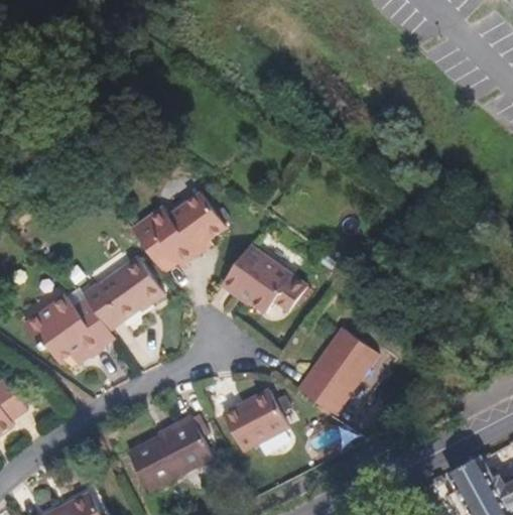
[(225,227),(199,192),(167,217),(161,208),(131,229),(163,272),(176,262),(179,266),(197,254),(194,250),(208,240),(225,227)]
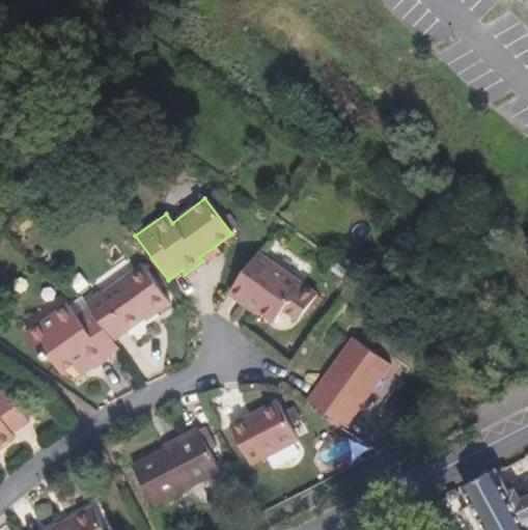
[(214,247),(199,257),(202,261),(216,251),(214,247)]
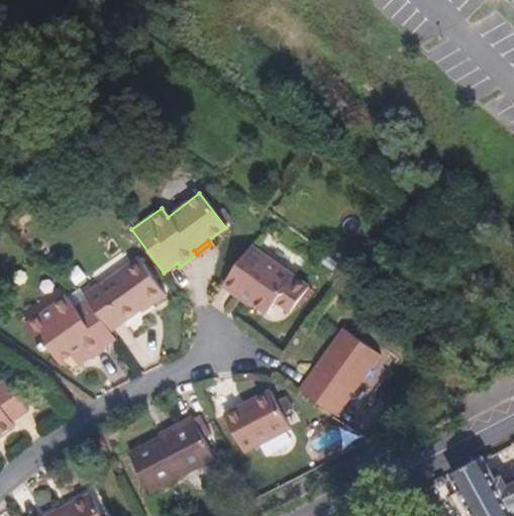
[(306,287),(248,245),(222,283),(266,313),(274,301),(279,295),(293,305),(306,287)]
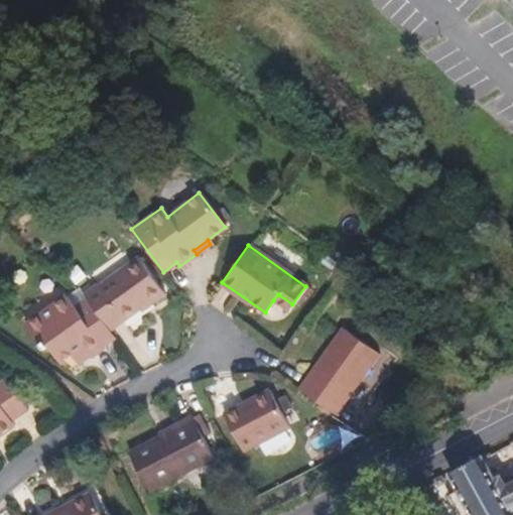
[(163,293),(136,257),(97,286),(96,284),(83,294),(86,298),(107,328),(108,329),(109,331),(147,302),(149,304),(163,293)]
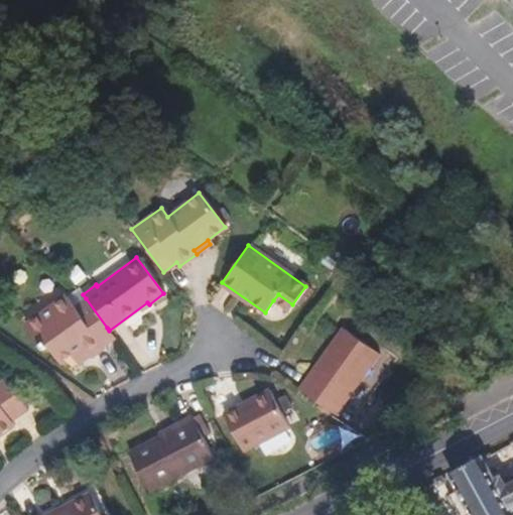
[(107,328),(86,298),(74,307),(66,295),(24,326),(41,350),(47,346),(58,362),(70,354),(81,347),(90,357),(103,348),(96,338),(108,329),(107,328)]
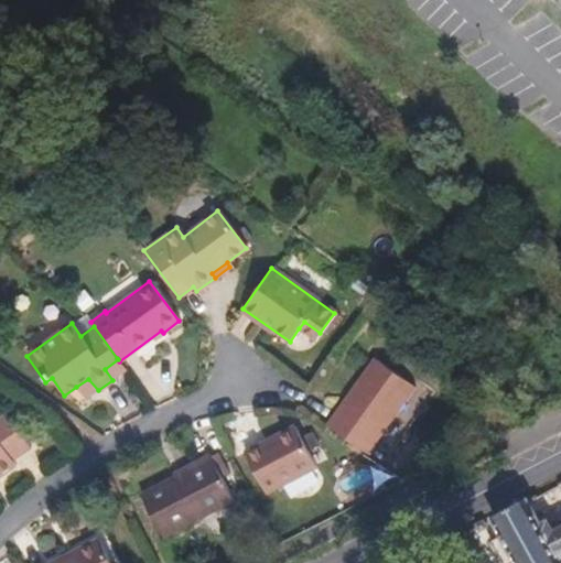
[(412,387),(373,358),(325,425),(365,453),(412,387)]
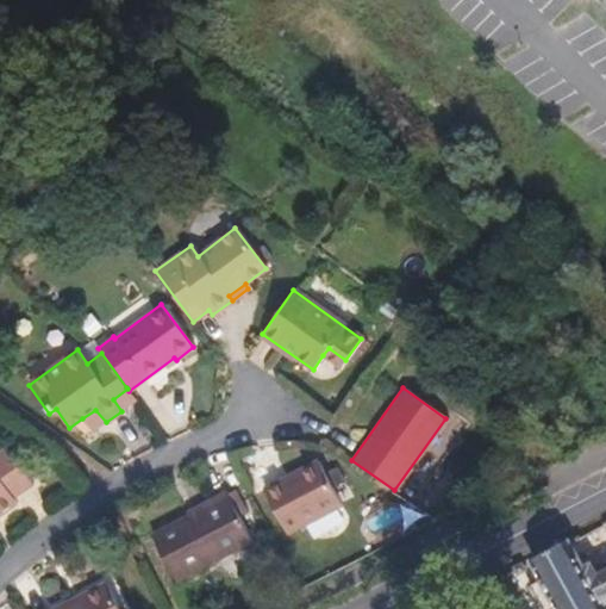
[(113,399),(122,411),(136,401),(129,391),(127,389),(113,399)]
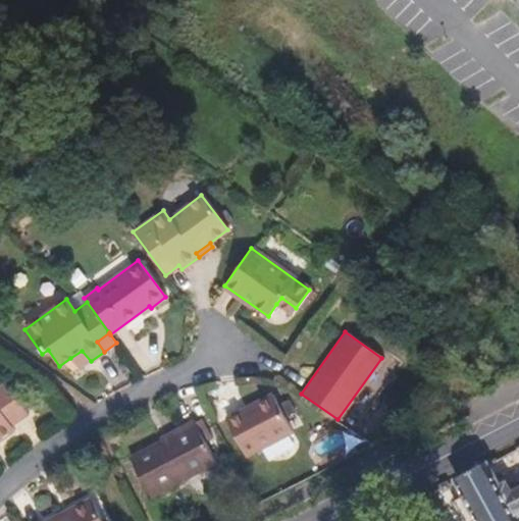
[(91,361),(82,351),(70,358),(80,369),(91,361)]
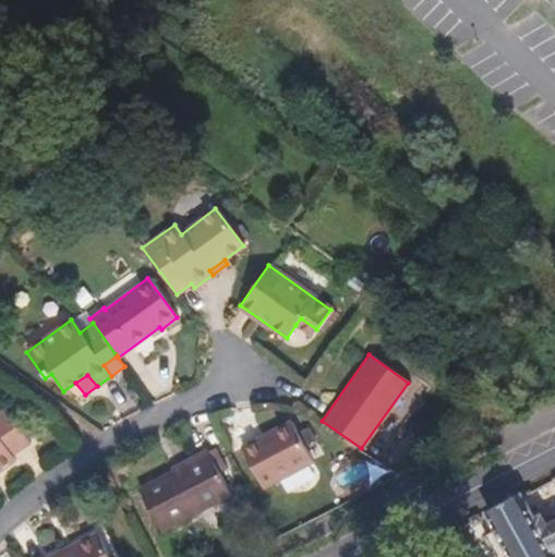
[(28,443),(5,410),(0,413),(0,469),(14,459),(11,455),(28,443)]
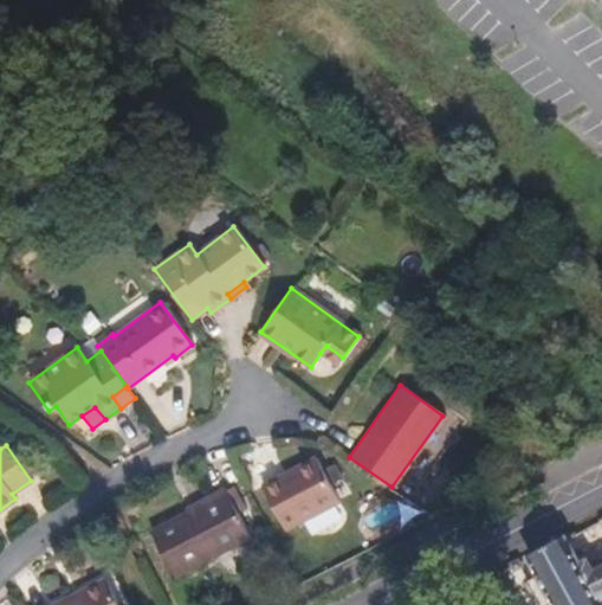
[(338,501),(315,457),(261,486),(284,529),(338,501)]
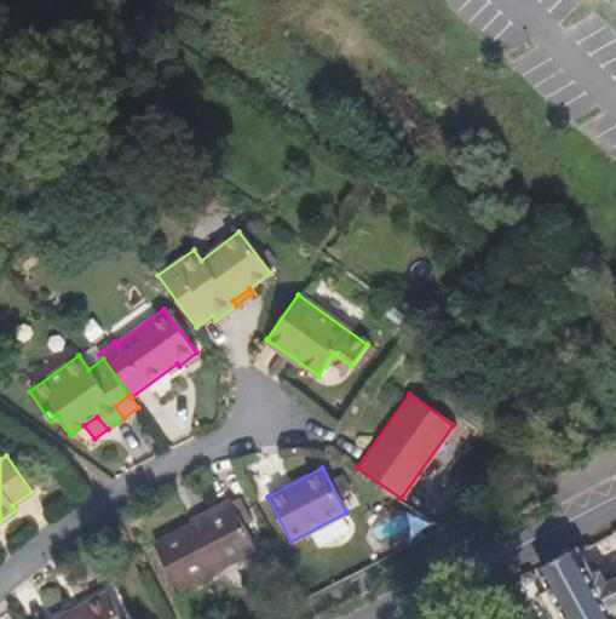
[(239,498),(230,502),(241,523),(249,520),(239,498)]
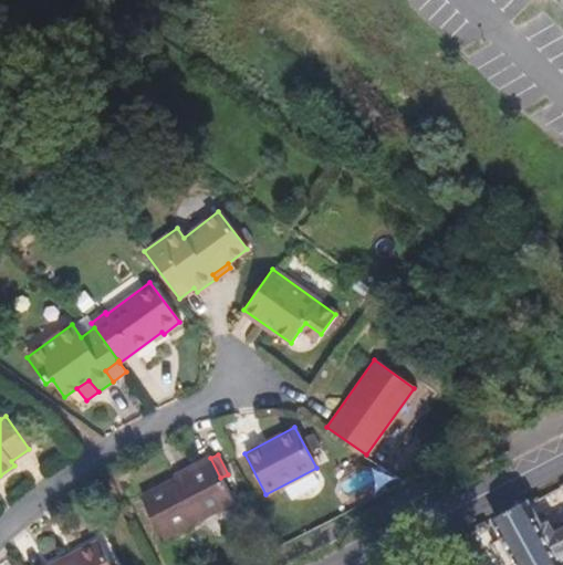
[(220,478),(210,458),(209,457),(194,464),(195,468),(141,497),(162,537),(232,501),(220,478)]
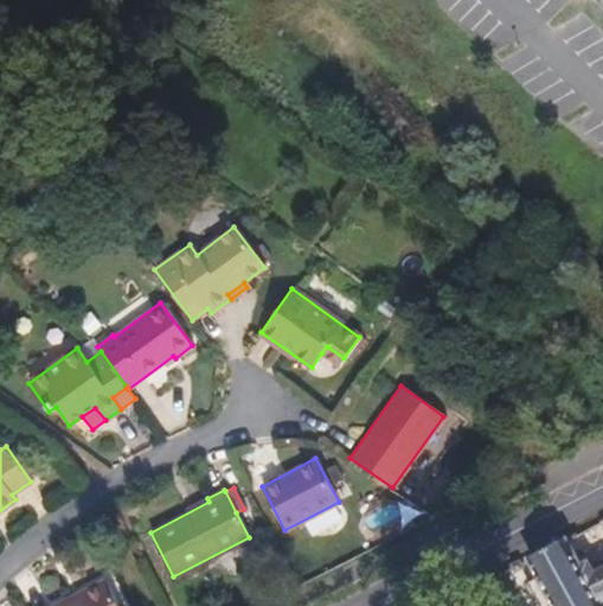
[(602,605),(602,568),(591,573),(585,561),(578,565),(564,537),(527,557),(537,575),(524,582),(537,605),(602,605)]
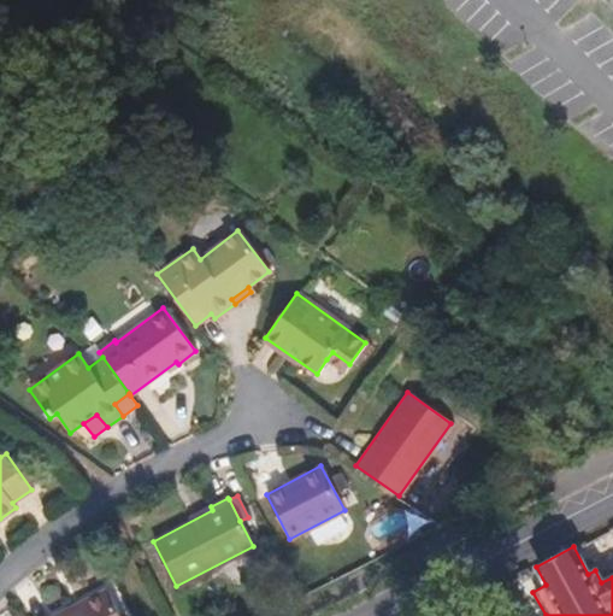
[(119,615),(106,590),(78,604),(80,608),(62,615),(119,615)]
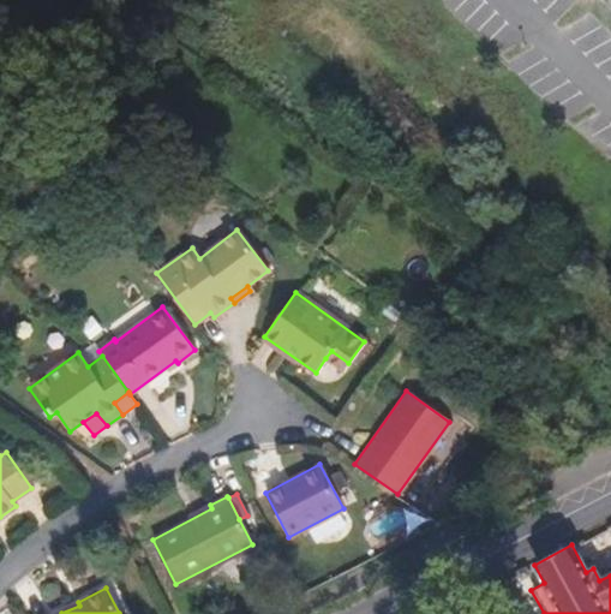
All buildings are outlined.
